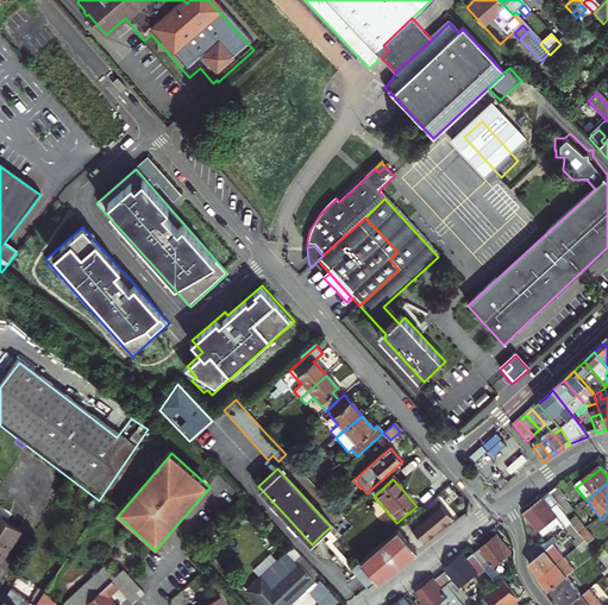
[(324,485),(318,491),(340,516),(346,510),(324,485)]
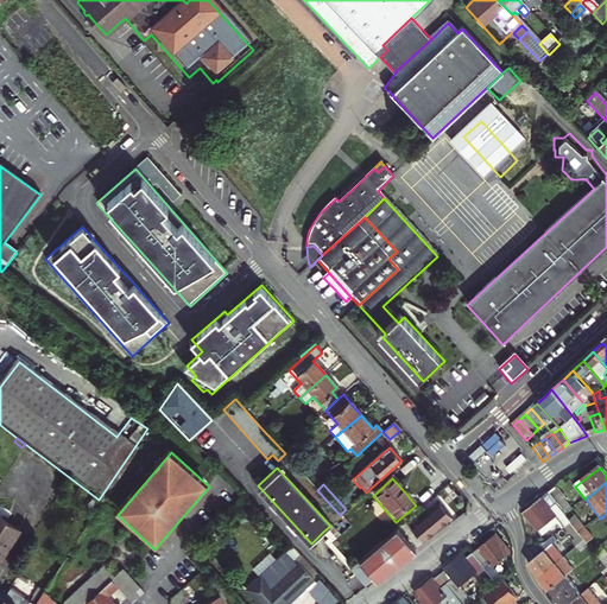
[(571,512),(573,510),(556,489),(549,495),(566,515),(571,512)]
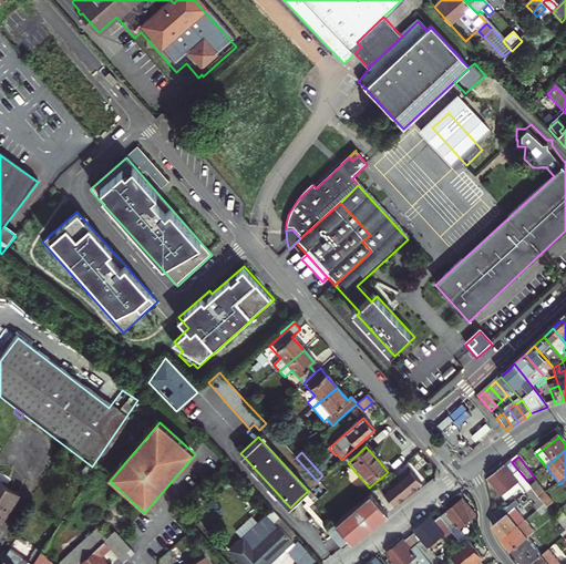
[(527,481),(512,462),(510,463),(526,483),(527,481)]
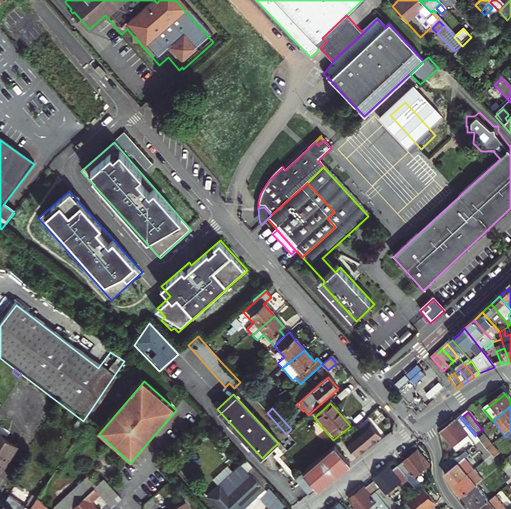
[(479,441),(475,436),(460,418),(450,426),(441,434),(457,453),(472,441),(476,445),(477,445),(480,442),(479,441)]
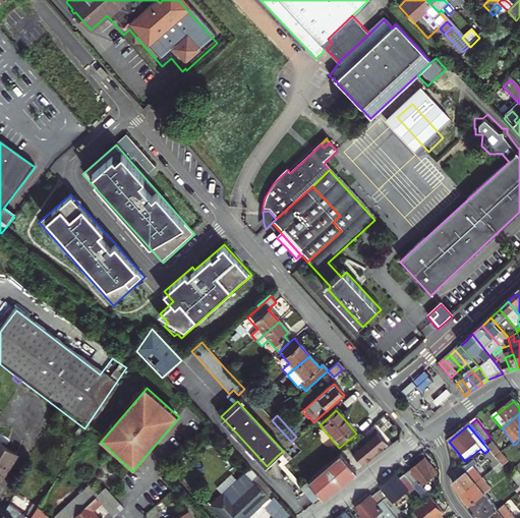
[(386,446),(377,435),(352,455),(361,467),(374,455),(386,446)]
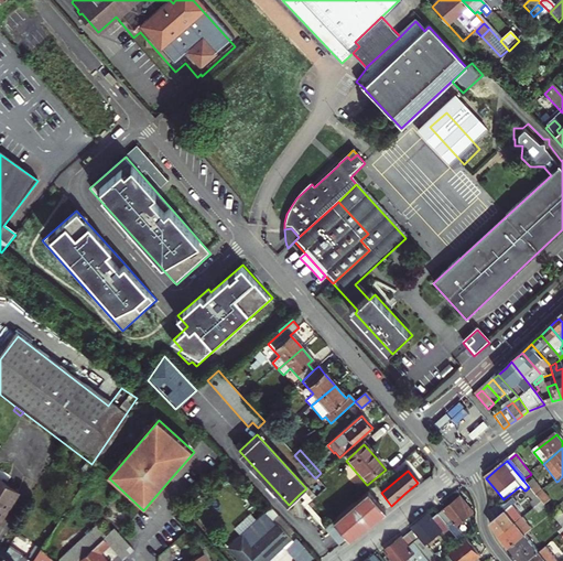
[(534,481),(530,475),(524,478),(523,481),(528,486),(534,481)]
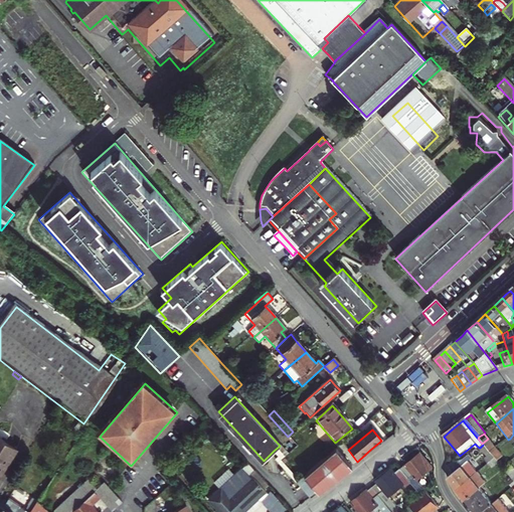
[(483,445),(485,447),(491,442),(488,439),(482,444),(483,445)]
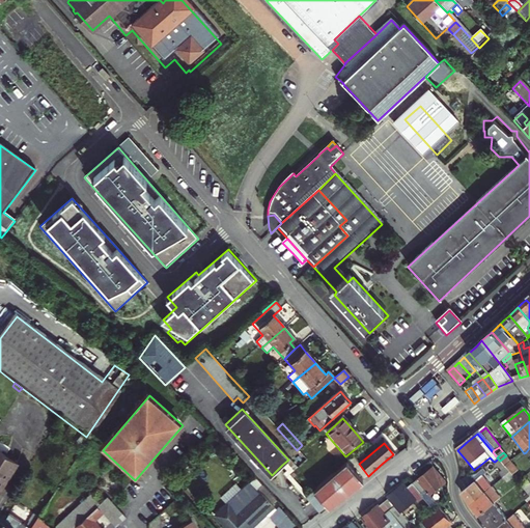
[(500,461),(505,468),(511,463),(506,455),(500,461)]
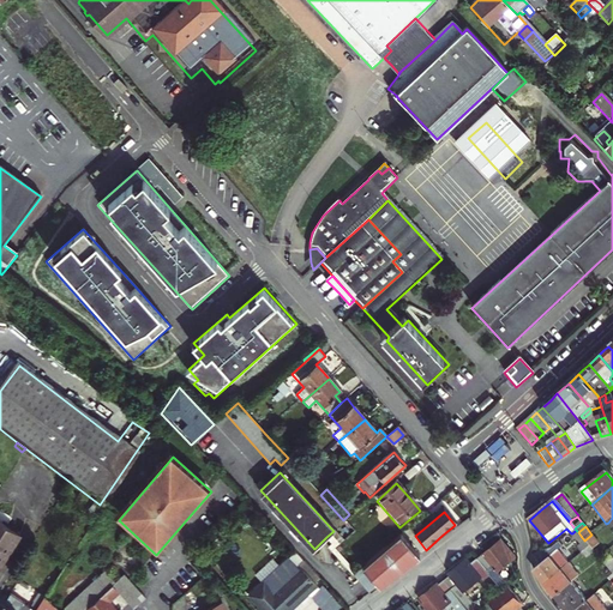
[(0,557),(1,556),(6,559),(18,538),(0,527),(0,557)]
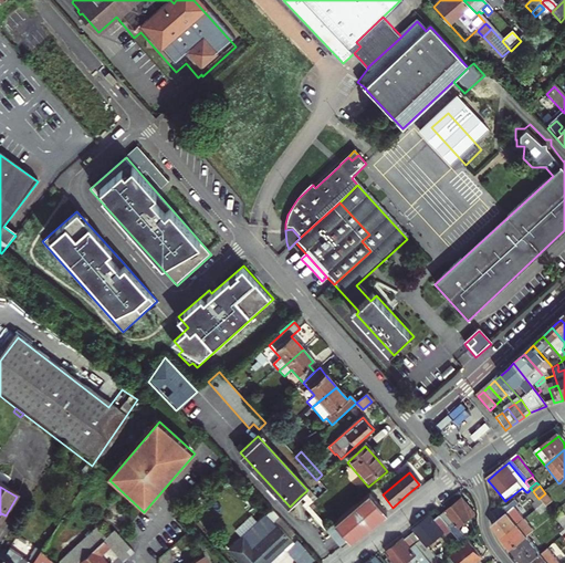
[(533,491),(531,489),(527,492),(536,503),(533,506),(536,511),(544,506),(539,499),(533,491)]
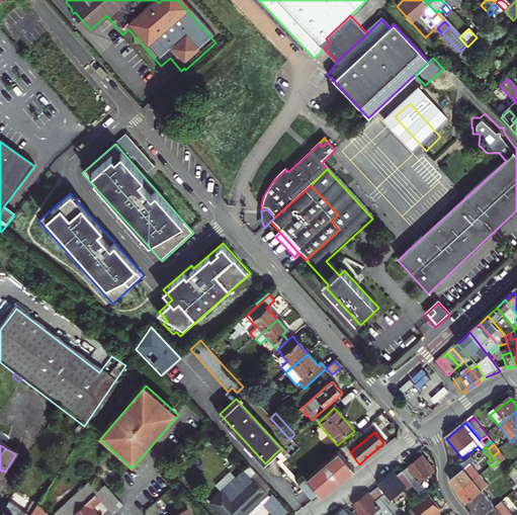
[(285,459),(289,457),(281,448),(275,453),(283,462),(285,459)]
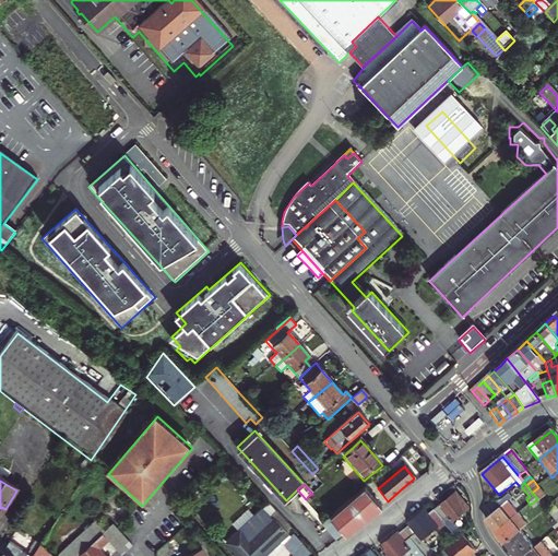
[(546,497),(538,487),(532,493),(537,499),(541,503),(546,497)]
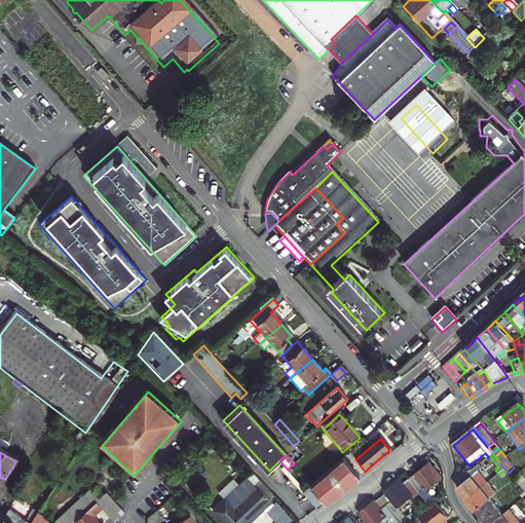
[(345,489),(359,479),(342,459),(309,488),(303,493),(319,510),(323,507),(345,489)]
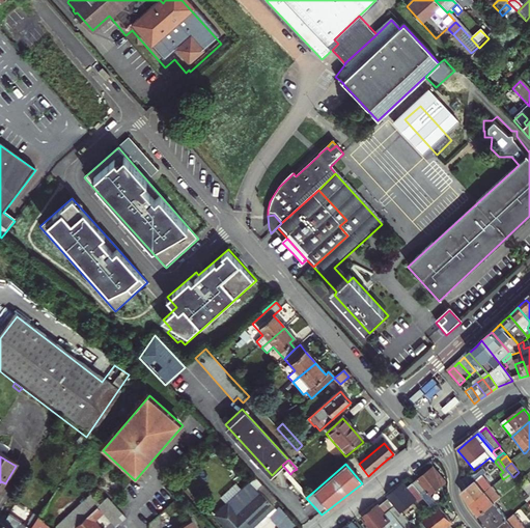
[(423,478),(413,487),(426,503),(431,509),(438,505),(435,501),(447,492),(445,488),(446,487),(434,470),(423,478)]
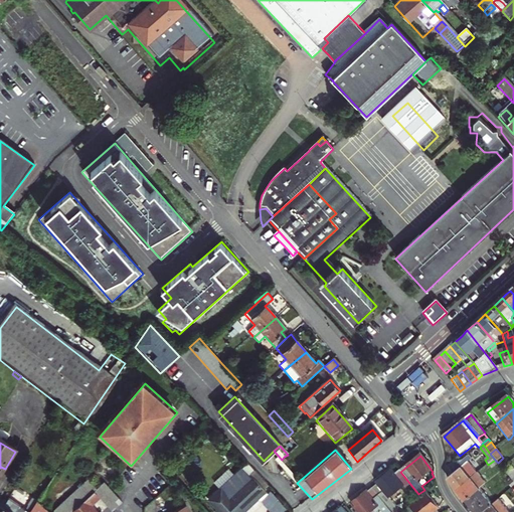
[(297,483),(303,478),(284,457),(282,460),(278,462),(297,483)]
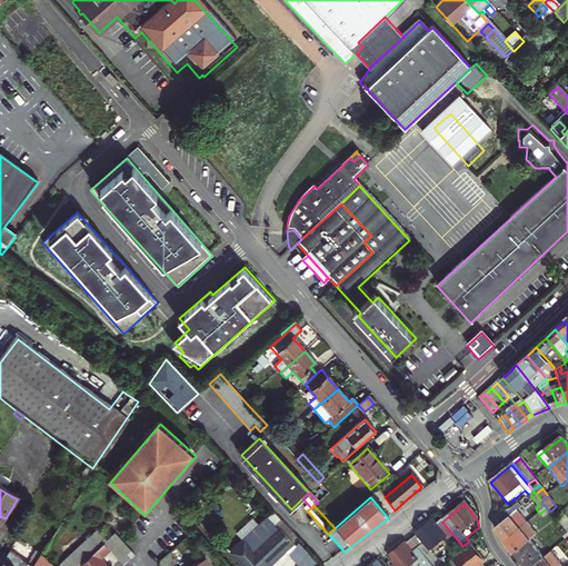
[(551,513),(550,512),(547,508),(539,514),(544,518),(551,513)]
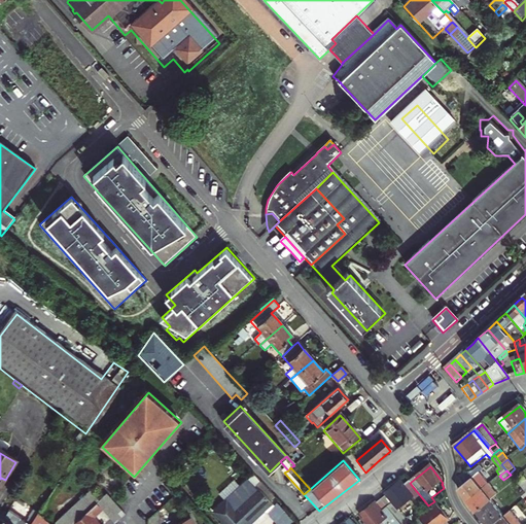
[(479,474),(472,479),(468,474),(458,478),(461,489),(458,491),(463,497),(467,502),(485,488),(488,485),(479,474)]
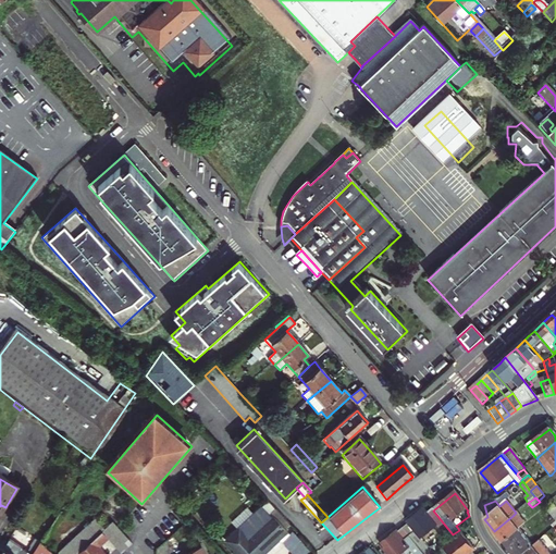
[(555,508),(551,503),(544,508),(545,509),(555,521),(555,520),(555,508)]
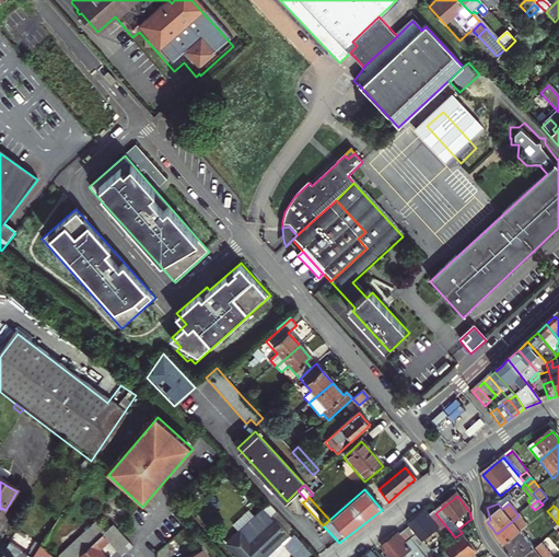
[(252,540),(274,521),(266,512),(244,531),(252,540)]
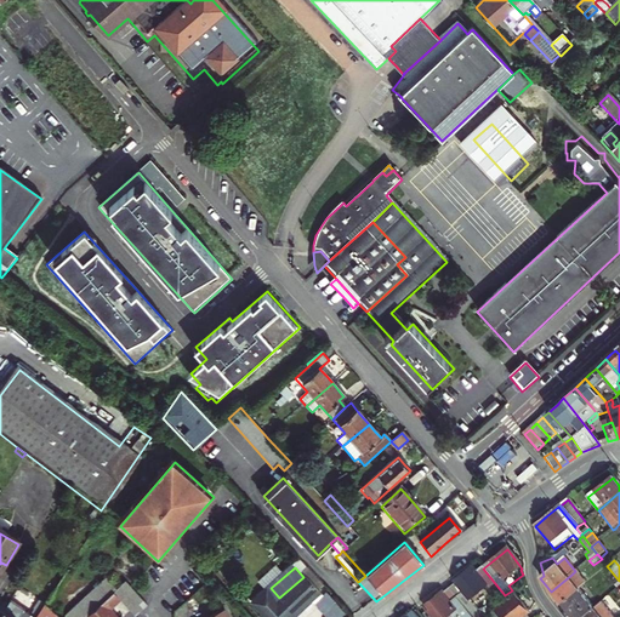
[(454,583),(455,586),(450,589),(472,616),(481,616),(472,604),(490,590),(491,593),(499,588),(483,569),(477,573),(473,569),(462,577),(454,583)]
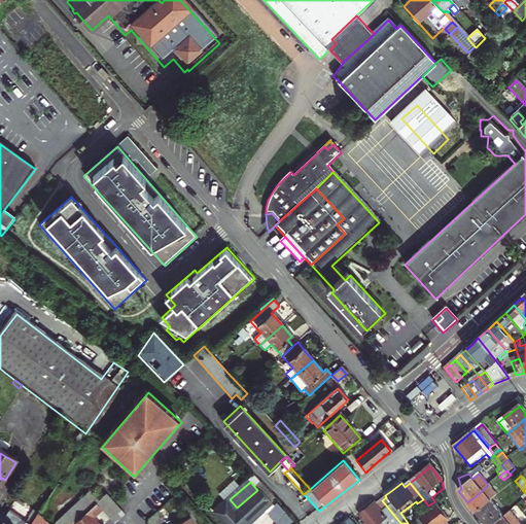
[(491,501),(497,496),(488,485),(485,488),(486,489),(483,491),(491,501)]
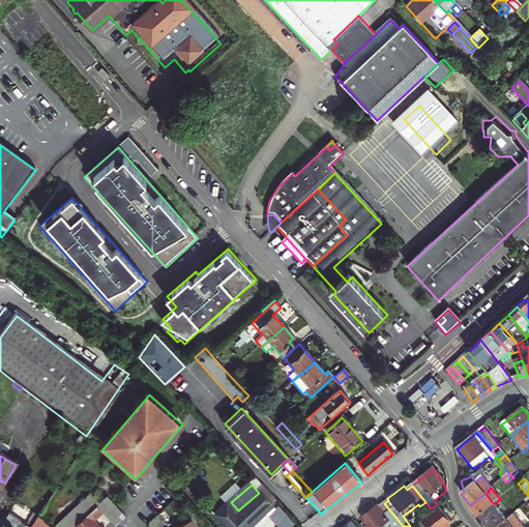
[(238,510),(231,502),(214,519),(221,526),(259,526),(265,521),(267,524),(270,521),(275,526),(296,526),(262,490),(259,493),(238,510)]
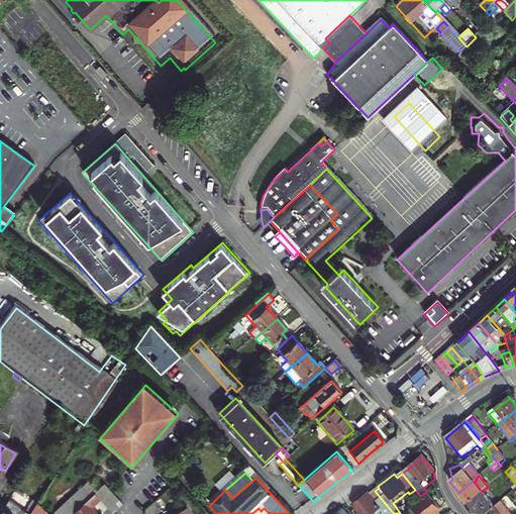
[(474,482),(477,480),(476,479),(458,493),(462,498),(468,504),(468,503),(482,492),(474,482)]
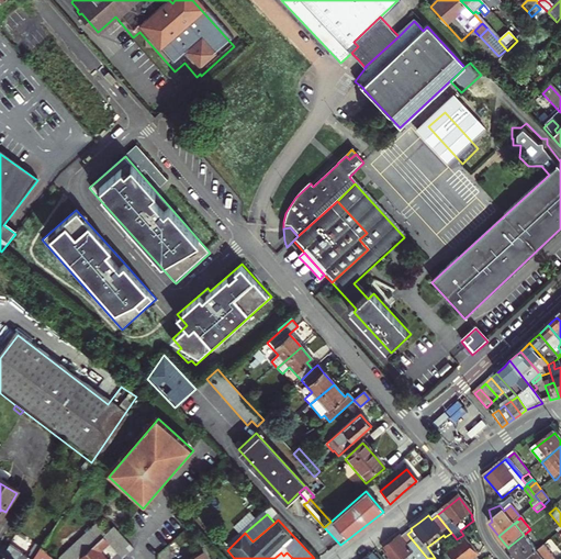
[(92,558),(99,554),(107,546),(119,558),(125,558),(133,551),(113,528),(105,536),(94,525),(57,558),(92,558)]
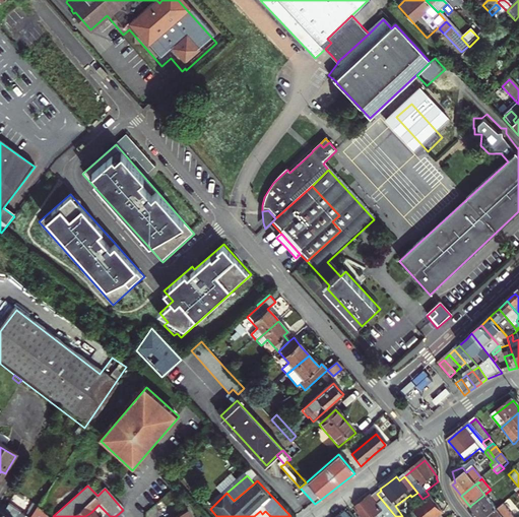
[(395,516),(377,494),(371,499),(370,497),(361,504),(353,510),(359,516),(395,516)]
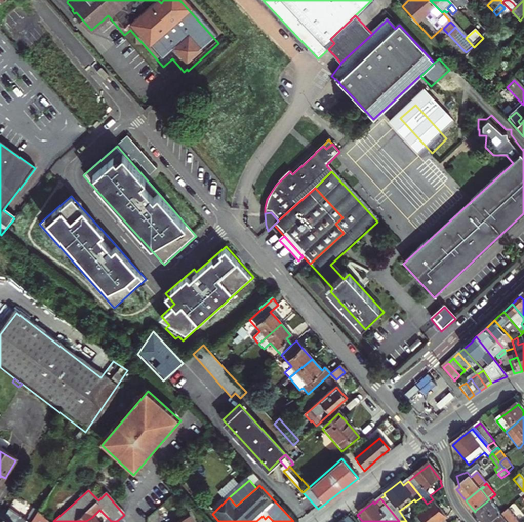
[(494,521),(502,516),(489,499),(475,511),(482,520),(483,521),(494,521)]
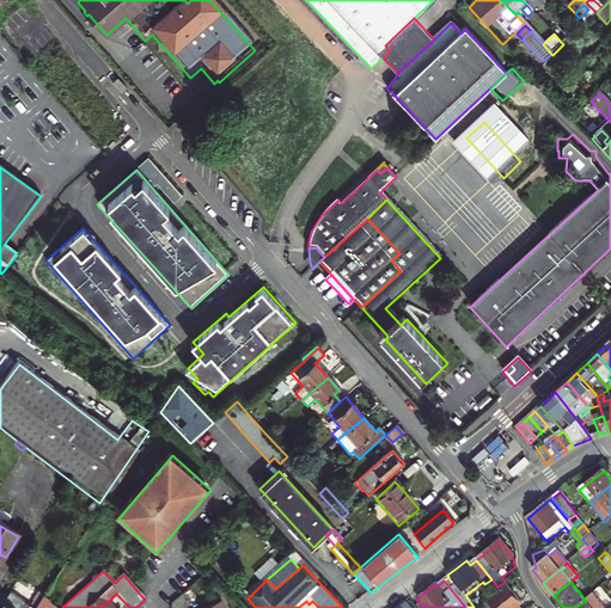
[(523,607),(517,600),(507,588),(486,606),(487,607),(523,607)]
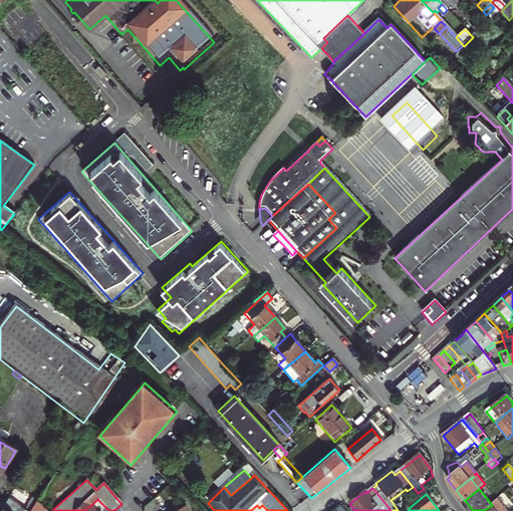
[(23,510),(7,499),(2,507),(0,505),(0,510),(23,510)]
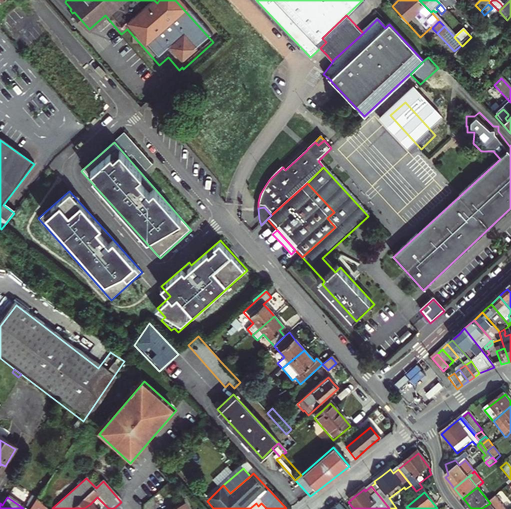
[(30,508),(35,501),(30,498),(25,508),(30,508)]
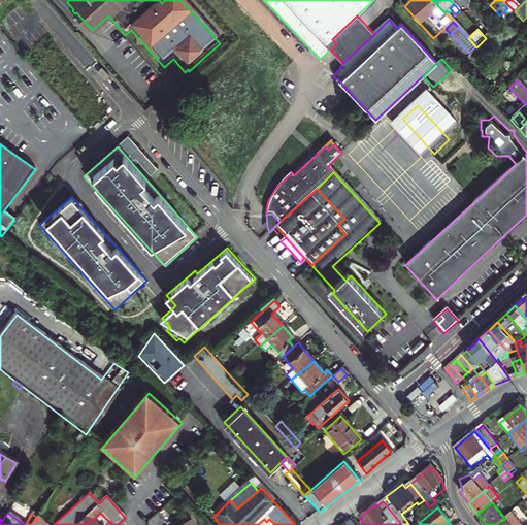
[(521,524),(513,514),(505,519),(509,524),(521,524)]
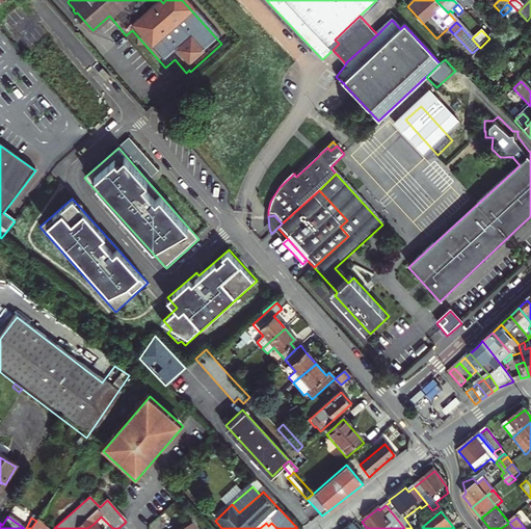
[(46,528),(37,520),(36,521),(31,528),(46,528)]
